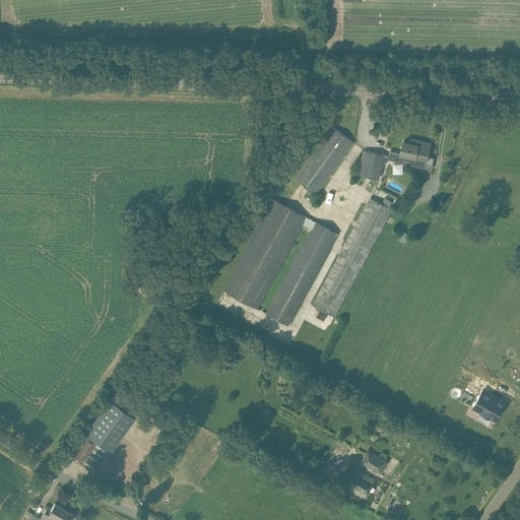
[(297,179),(302,183),(316,193),(347,150),(353,142),(334,127),(331,131),(297,179)]
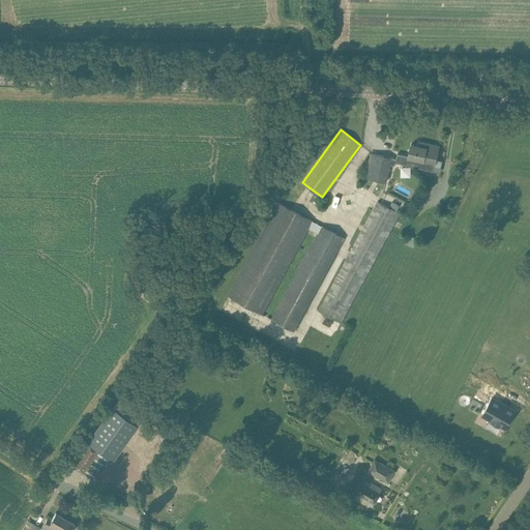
[(371,153),(369,164),(365,178),(386,182),(389,164),(395,165),(395,163),(440,172),(442,160),(436,159),(439,146),(419,141),(418,146),(411,144),(408,156),(398,153),(396,158),(371,153)]
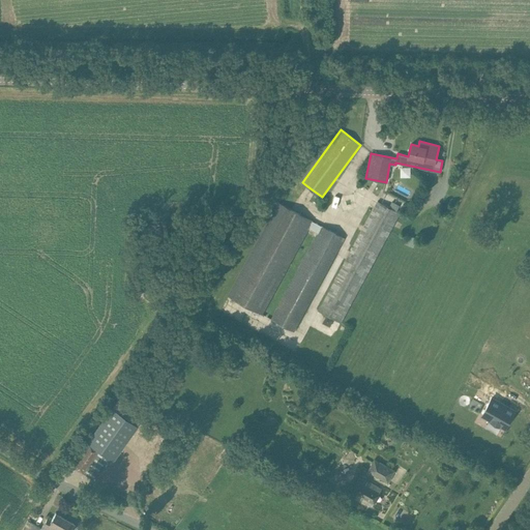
[(401,213),(389,207),(378,201),(318,311),(341,323),(401,213)]
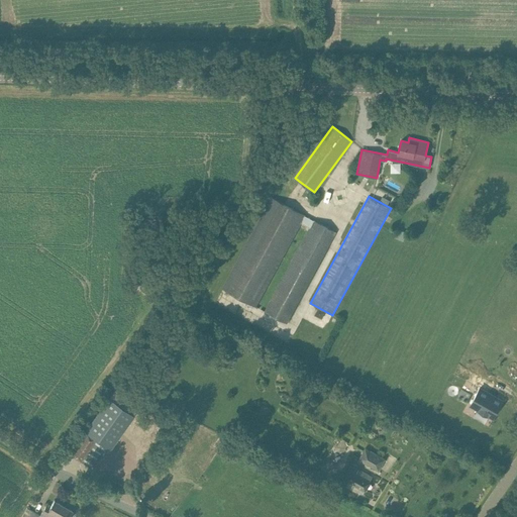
[(301,223),(306,215),(272,197),(223,289),(256,307),(301,223)]
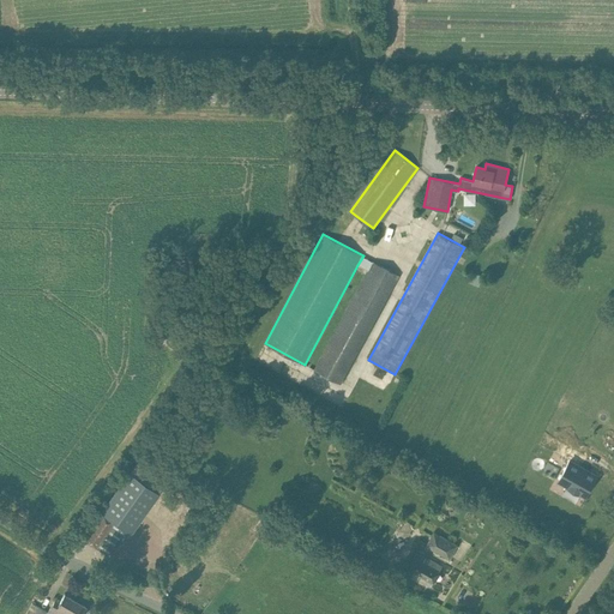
[(399,276),(363,256),(357,265),(367,271),(314,369),(342,384),(399,276)]
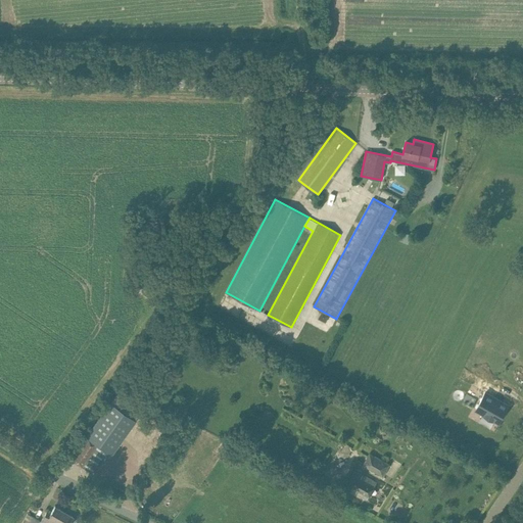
[(474,371),(464,389),(476,396),(486,378),(474,371)]
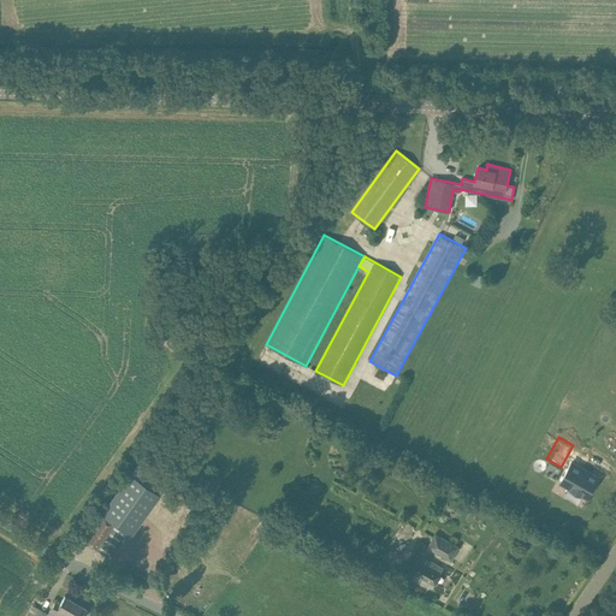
[(572,462),(561,481),(572,487),(572,489),(580,495),(581,493),(588,497),(599,478),(572,462)]
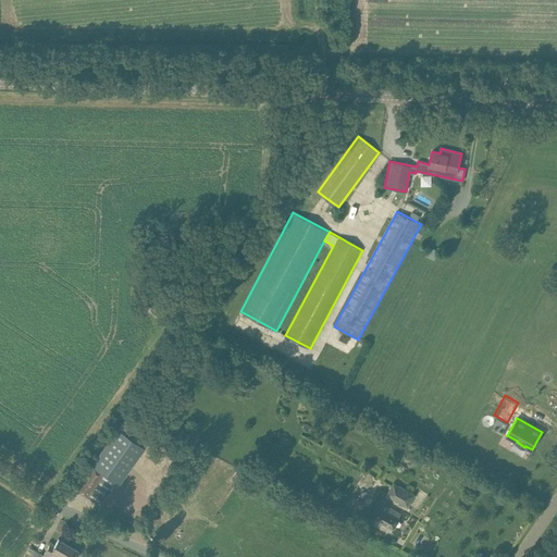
[(93,465),(75,487),(97,504),(113,480),(119,483),(145,447),(119,429),(116,428),(90,463),(93,465)]
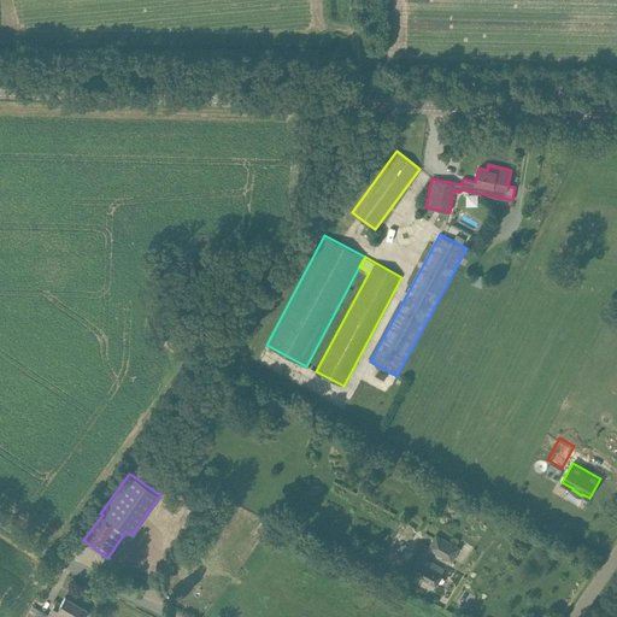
[(170,480),(178,485),(182,477),(174,474),(170,480)]
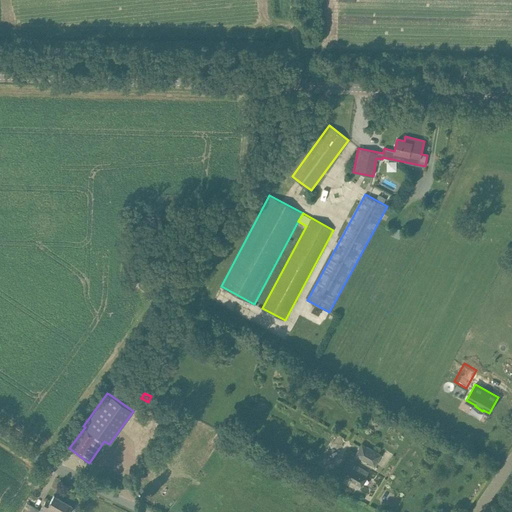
[(148,410),(164,419),(167,413),(151,404),(148,410)]
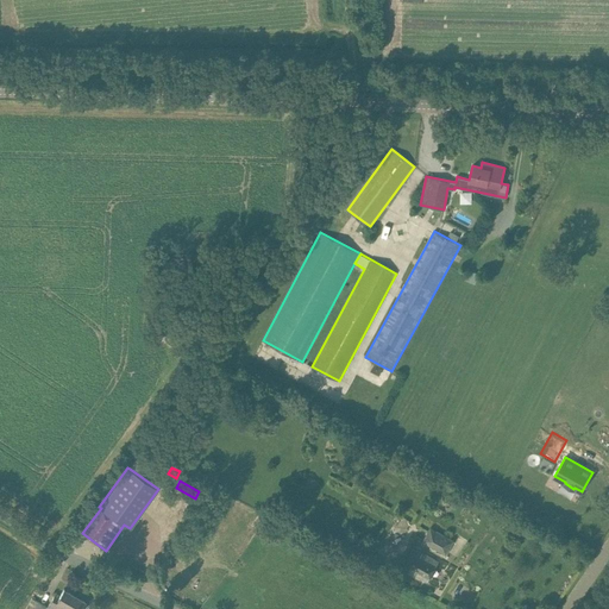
[(445,553),(452,540),(431,529),(424,541),(445,553)]
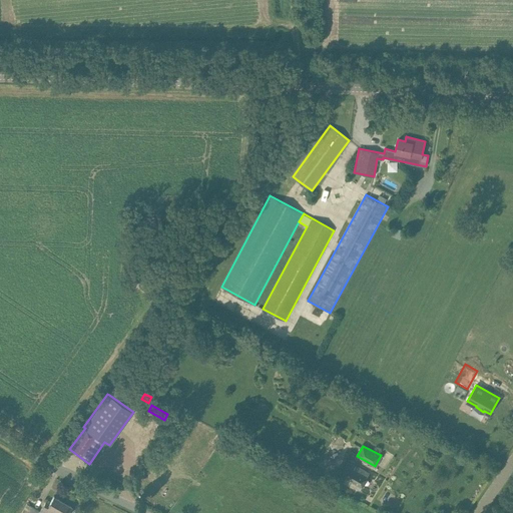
[(288,450),(285,454),(291,458),(289,461),(319,477),(322,471),(311,465),(314,459),(296,449),(294,453),(288,450)]
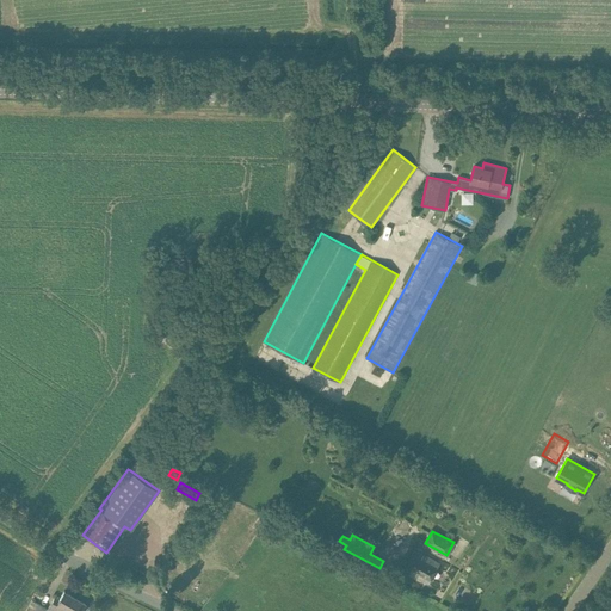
[(440,563),(430,557),(415,550),(405,569),(430,582),(440,563)]
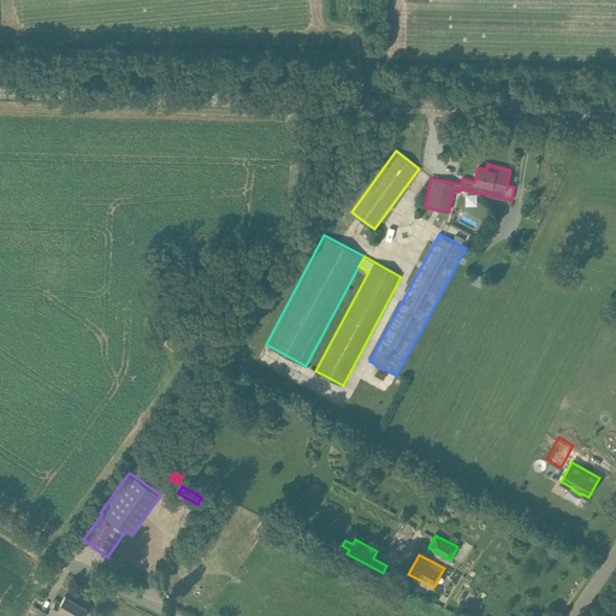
[(64,596),(59,604),(55,602),(48,615),(49,615),(82,615),(87,609),(64,596)]
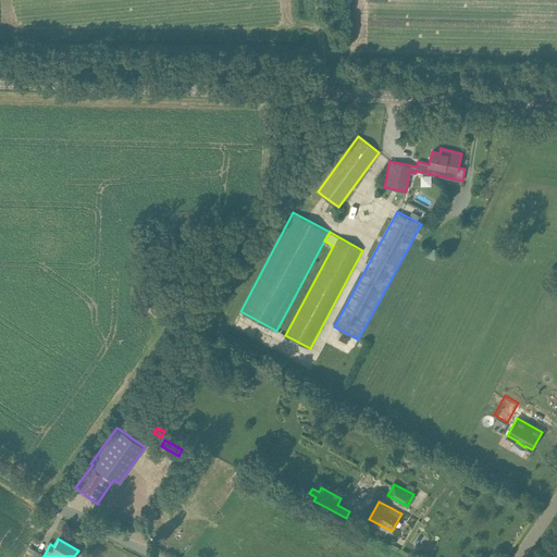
[(40,556),(42,554),(29,547),(23,556),(40,556)]
